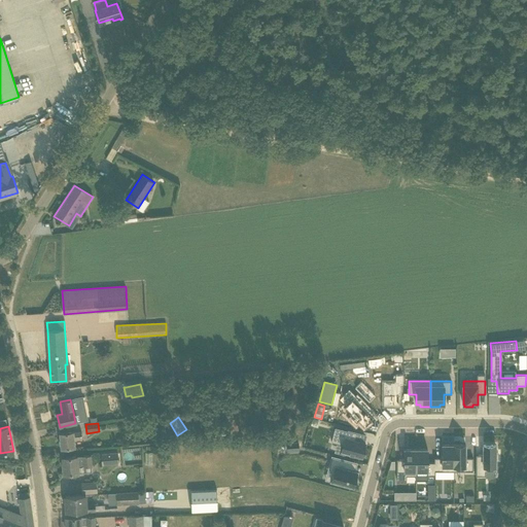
[(361,457),(365,444),(354,441),(356,433),(335,427),(331,442),(344,445),(342,452),(361,457)]
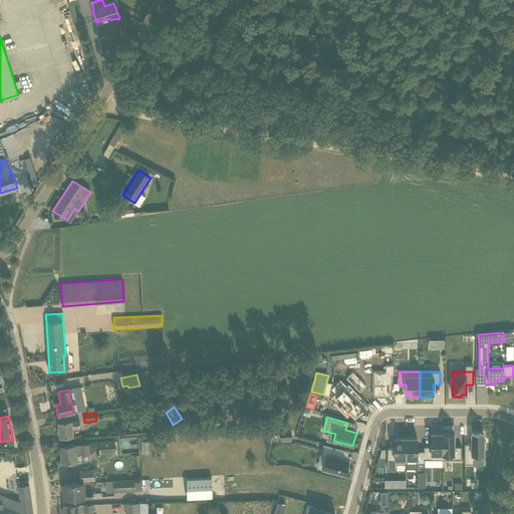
[(58,423),(60,438),(72,437),(71,429),(81,428),(80,421),(58,423)]
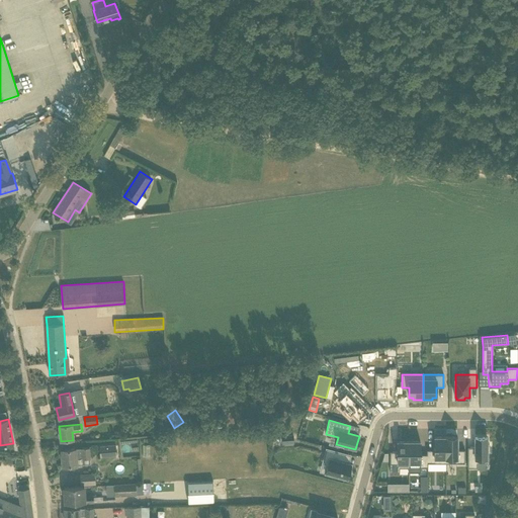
[(282,435),(282,444),(293,443),(292,435),(282,435)]
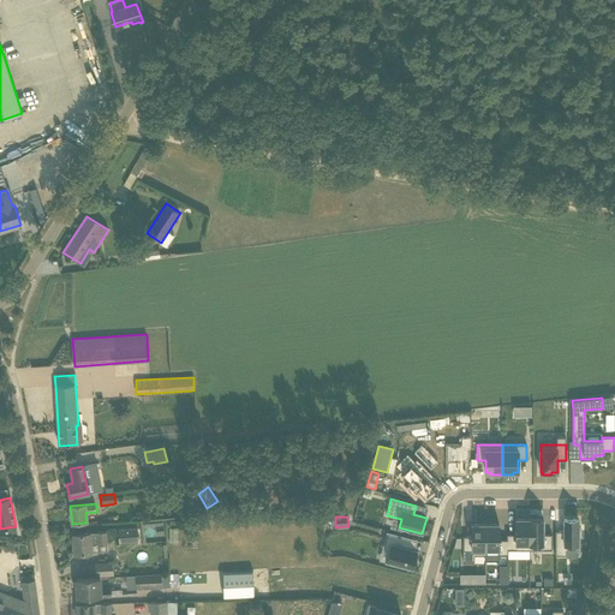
[(530,550),(530,519),(515,519),(515,535),(507,535),(507,539),(507,550),(508,550),(530,550)]
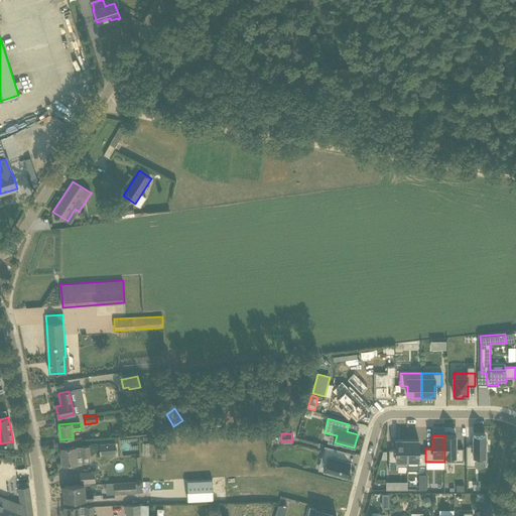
[(463,462),(463,448),(456,448),(456,435),(444,435),(444,462),(463,462)]
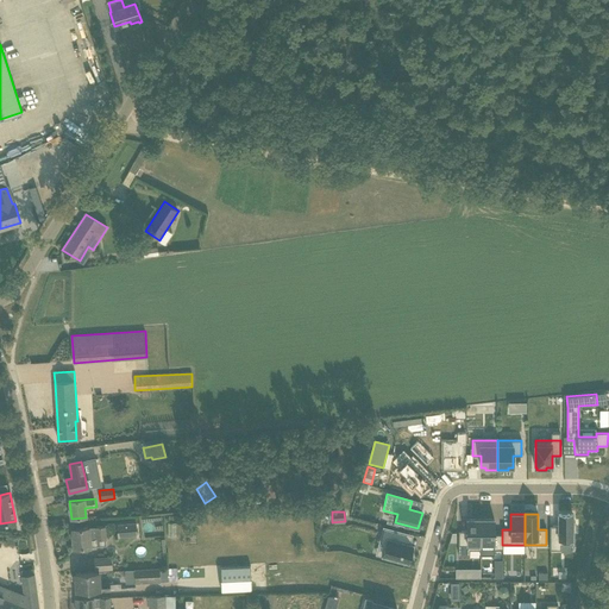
[(572,545),(572,532),(576,532),(576,522),(572,522),(572,514),(558,514),(558,526),(550,526),(550,550),(560,550),(560,545),(572,545)]
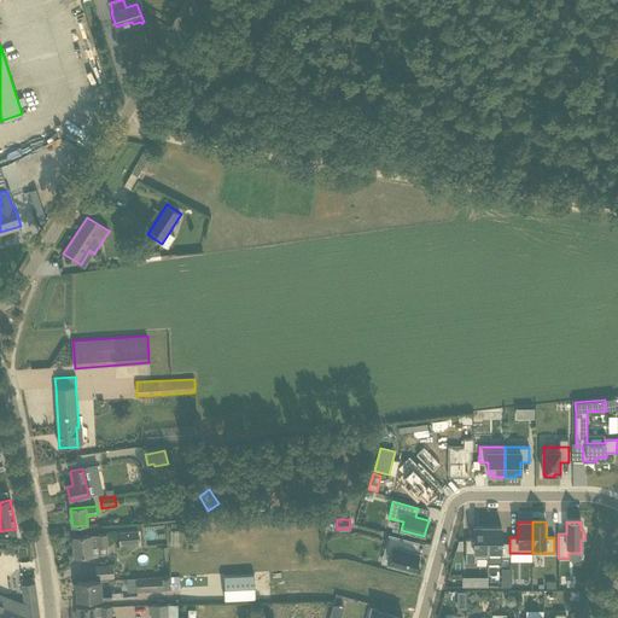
[(488,558),(488,526),(474,526),(474,538),(465,538),(465,564),(477,564),(477,558),(488,558)]
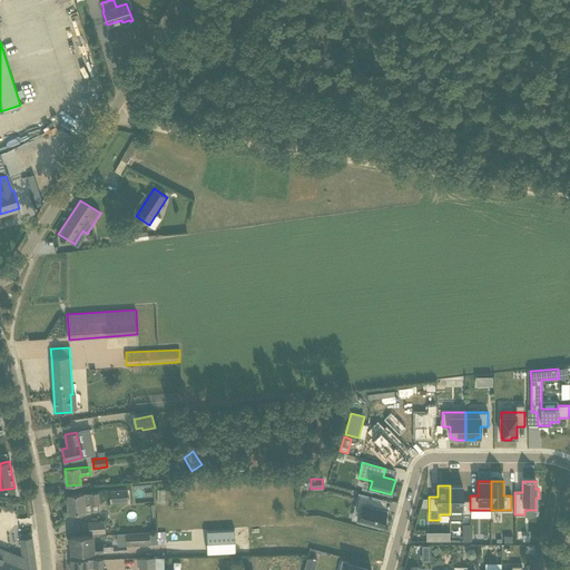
[(470,500),(462,500),(462,485),(450,485),(450,514),(450,520),(462,520),(462,514),(471,514),(471,510),(470,510),(470,500)]
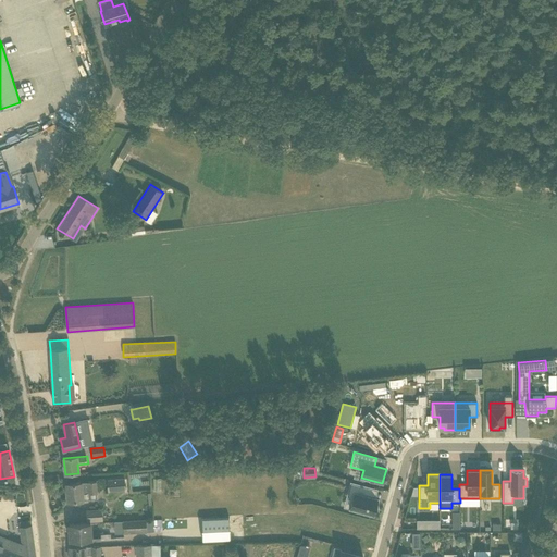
[(124,478),(107,479),(108,492),(125,491),(124,478)]
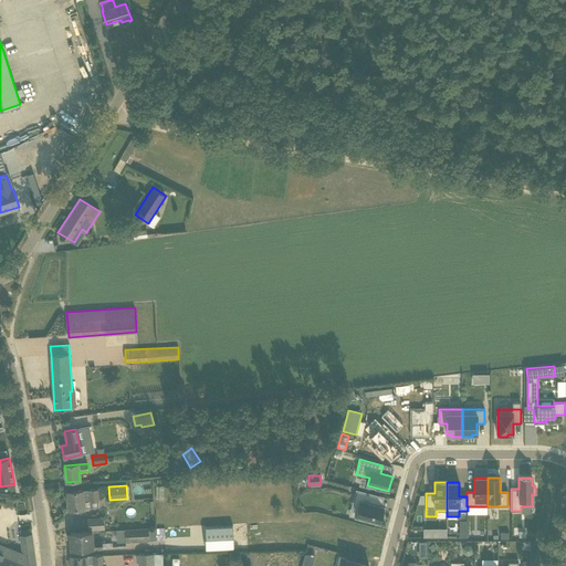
[(67,491),(69,510),(98,507),(96,489),(67,491)]
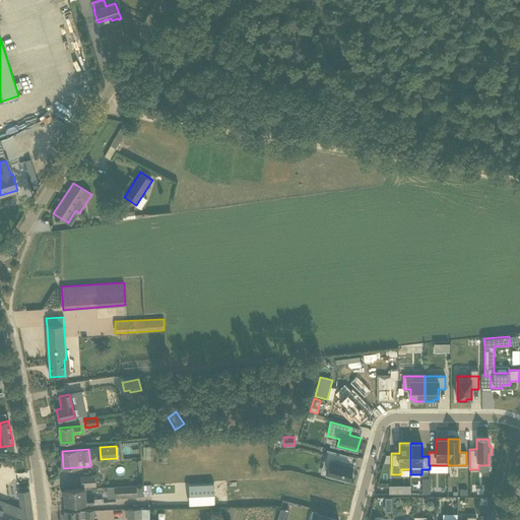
[(350,470),(351,466),(344,464),(346,456),(327,451),(324,462),(330,463),(327,475),(348,481),(351,471),(350,470)]
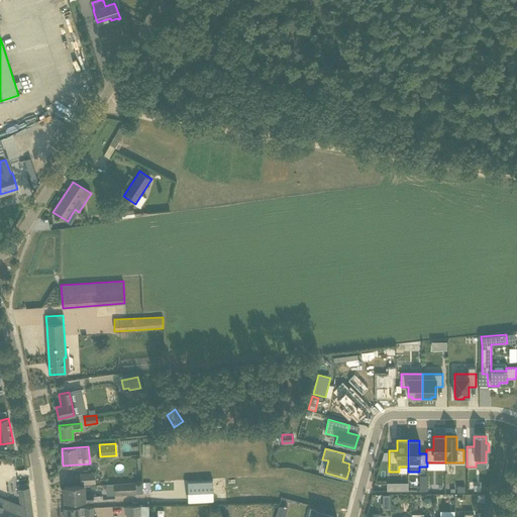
[(80,474),(81,486),(85,485),(95,484),(95,473),(80,474)]
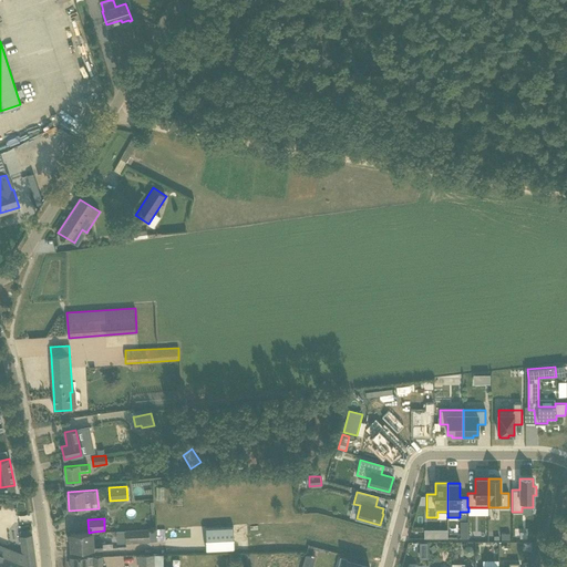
[(234,549),(233,527),(205,529),(206,550),(234,549)]
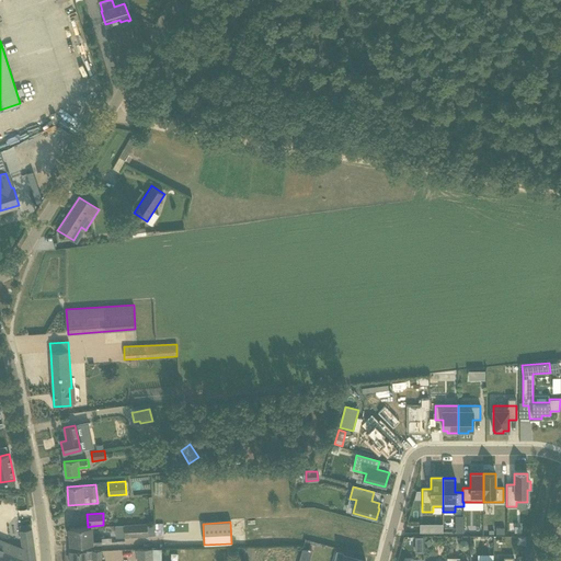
[(156,524),(124,524),(124,537),(148,536),(148,535),(156,535),(156,524)]
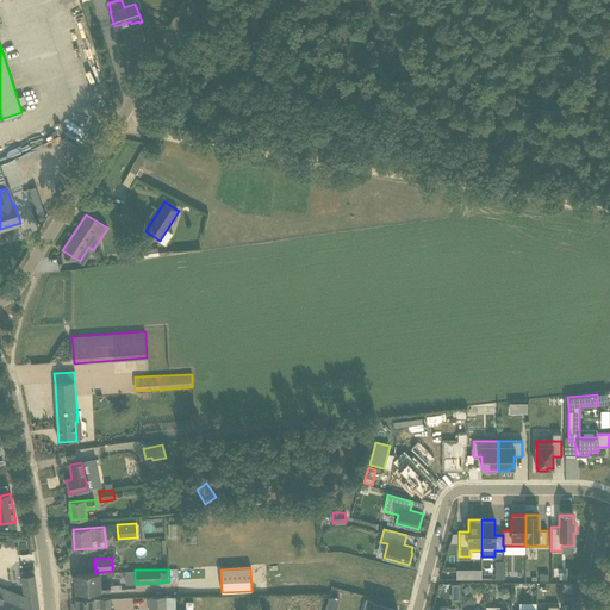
[(0,596),(0,609),(38,609),(33,571),(22,572),(25,607),(0,596)]
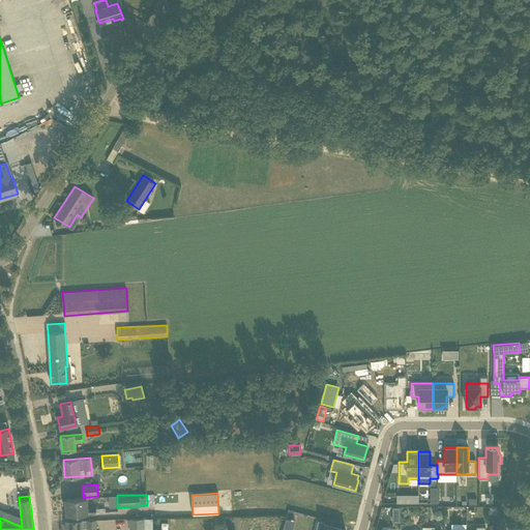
[(87,497),(83,498),(65,499),(66,516),(95,513),(95,506),(87,507),(87,497)]
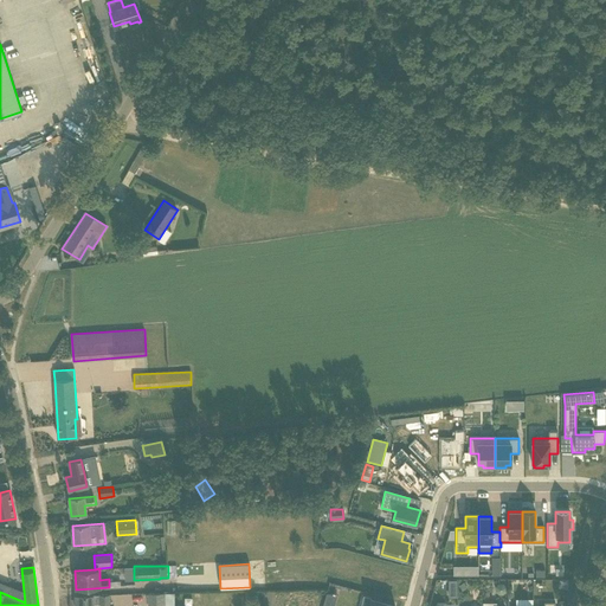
[(174,593),(148,593),(148,605),(174,605),(174,593)]
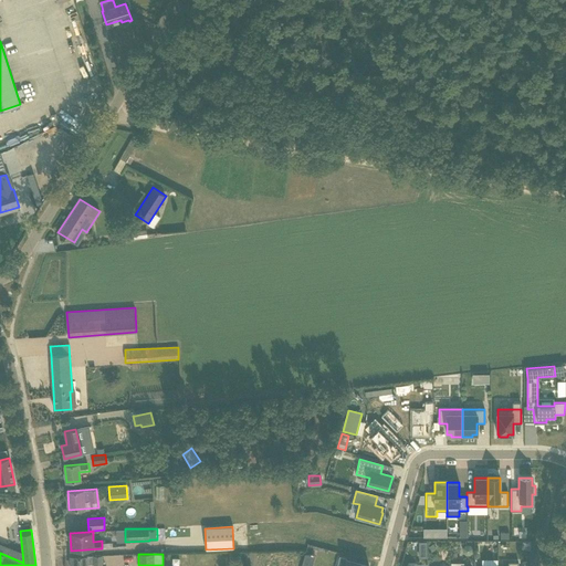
[(102,565),(102,555),(71,556),(71,565),(85,565),(86,564),(93,564),(93,565),(102,565)]
